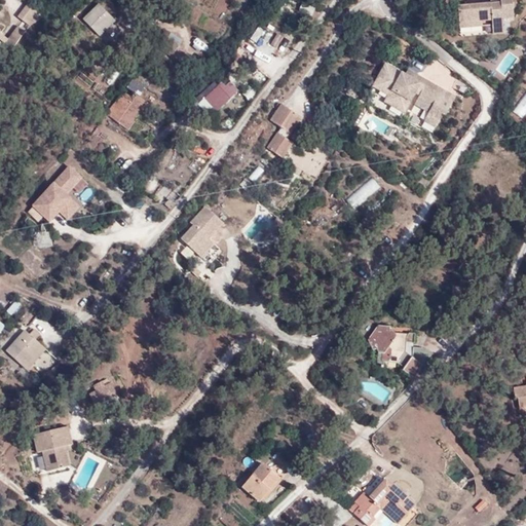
[(498,4),(492,5),(460,7),(462,31),(494,28),(495,36),(505,35),(504,21),(516,20),(513,0),(502,0),(503,4),(498,4)]
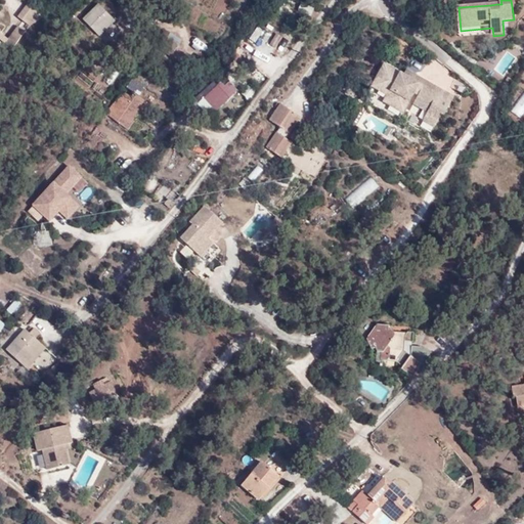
[(298,9),(310,13),(312,5),(301,1),(298,9)]
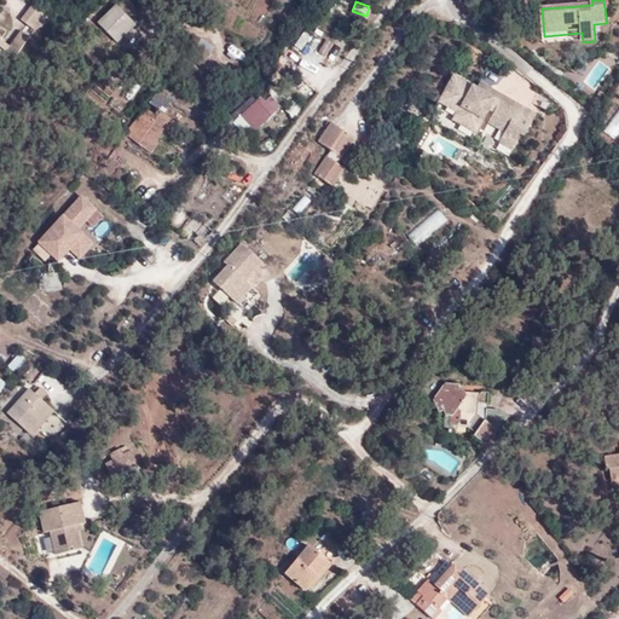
[(35,39),(51,19),(34,6),(18,25),(35,39)]
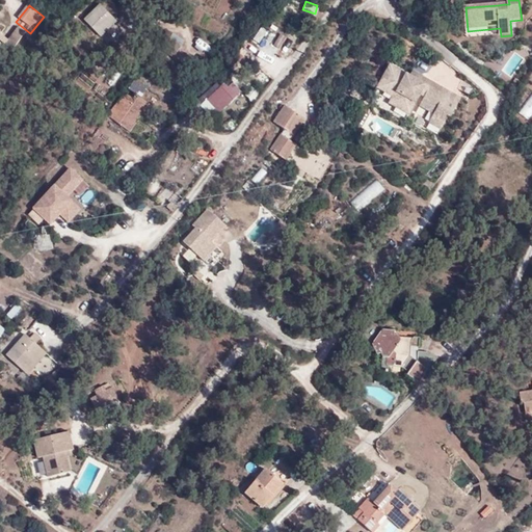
[(97,37),(113,19),(99,5),(82,24),(97,37)]
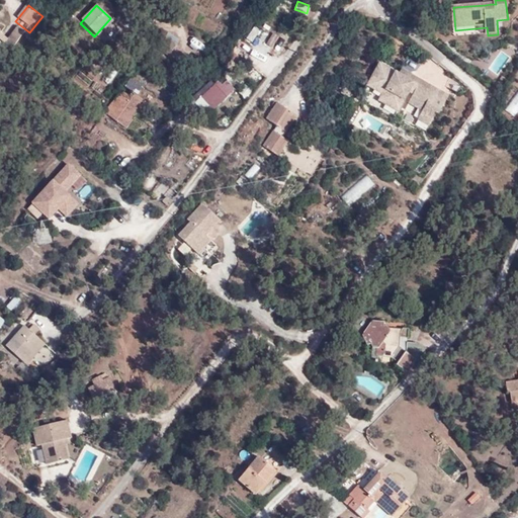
[(14,24),(7,37),(17,42),(24,28),(14,24)]
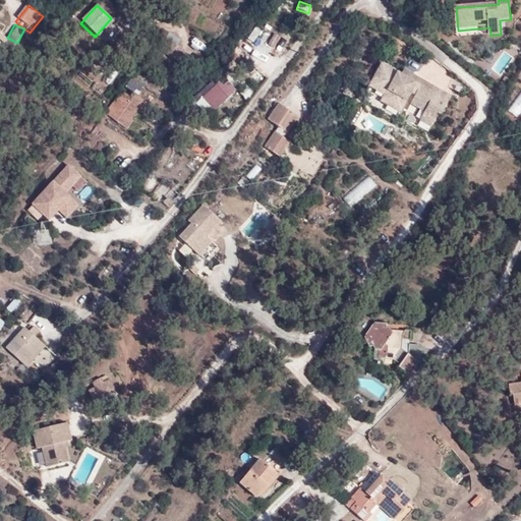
[(254,24),(245,39),(252,43),(262,29),(254,24)]
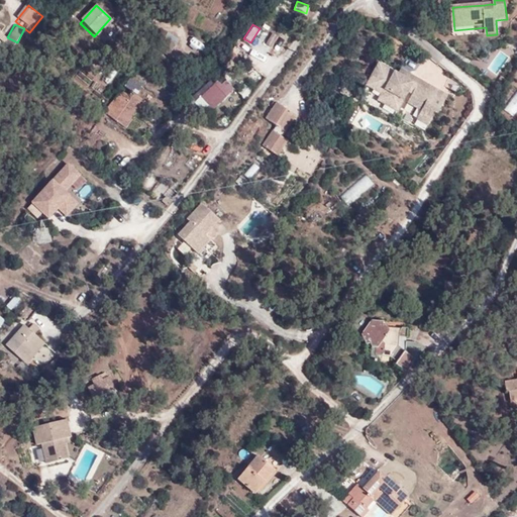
[(271,30),(265,43),(272,46),(278,33),(271,30)]
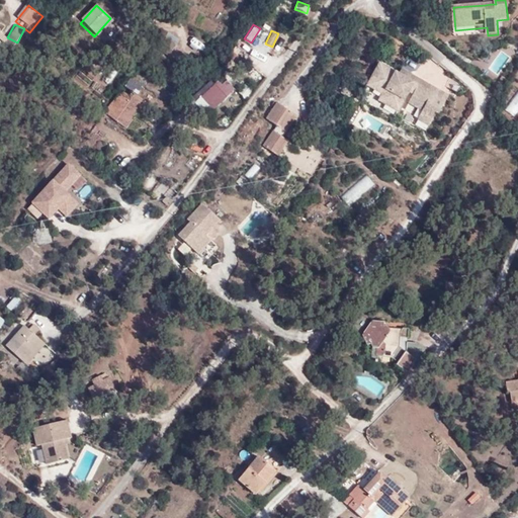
[(400,73),(380,62),(367,85),(382,94),(379,99),(399,111),(411,91),(411,92),(414,93),(409,103),(423,110),(419,119),(430,125),(437,112),(438,113),(448,96),(440,92),(441,90),(403,69),(400,73)]
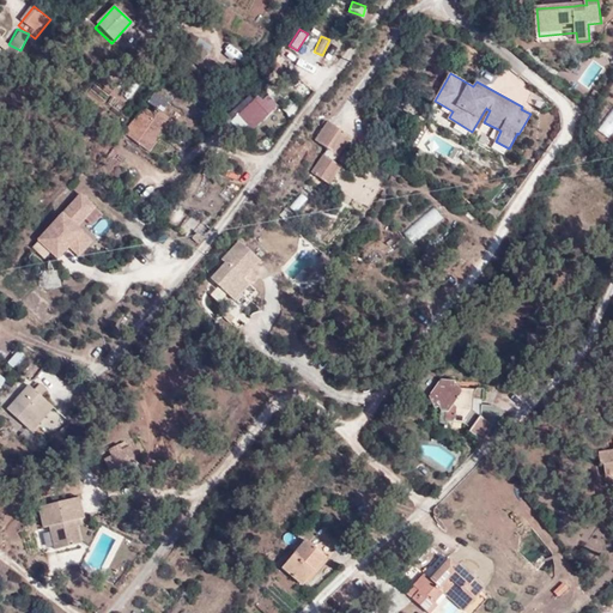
[(237,113),(254,128),(278,102),(261,87),(237,113)]
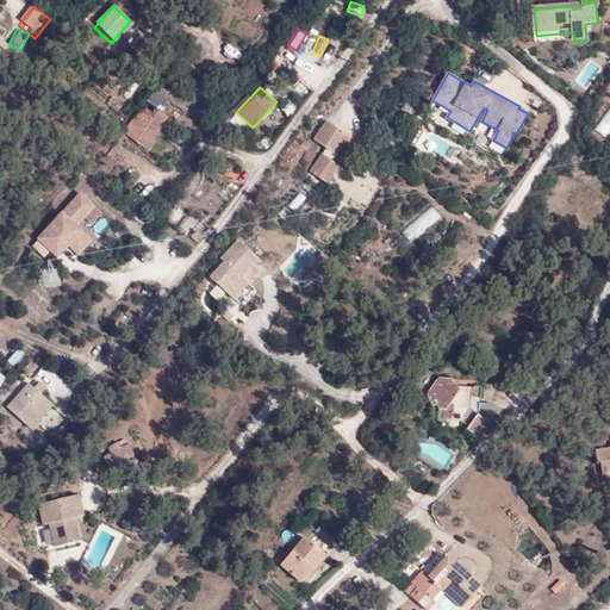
[(143,107),(124,134),(150,151),(172,122),(170,119),(156,109),(153,113),(143,107)]
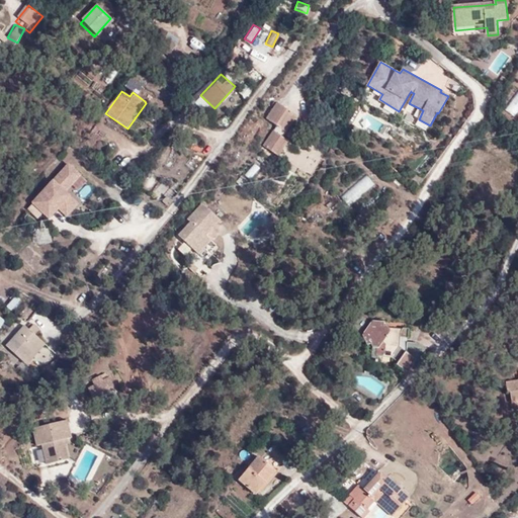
[(283,138),(297,116),(277,103),(267,119),(276,125),(263,146),(279,157),(289,142),(283,138)]
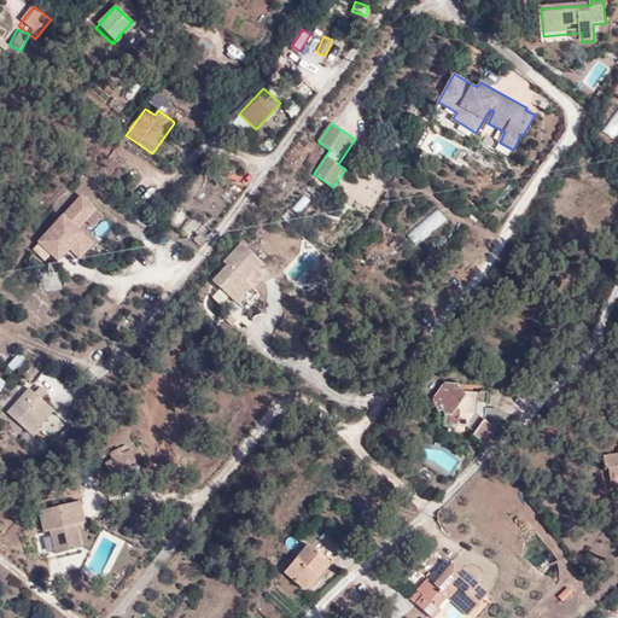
[(97,210),(81,196),(38,243),(58,261),(70,249),(80,258),(81,257),(93,244),(79,229),(97,210)]
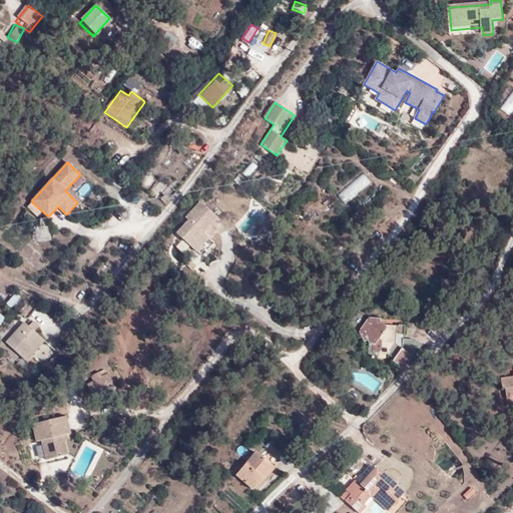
[(157,195),(168,187),(162,179),(151,187),(157,195)]
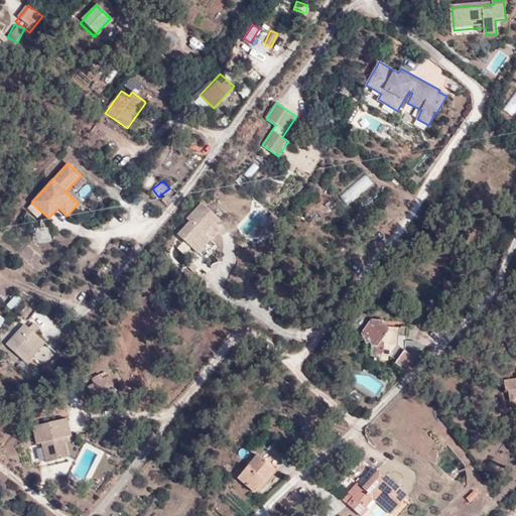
[(135,206),(147,215),(153,207),(141,198),(135,206)]
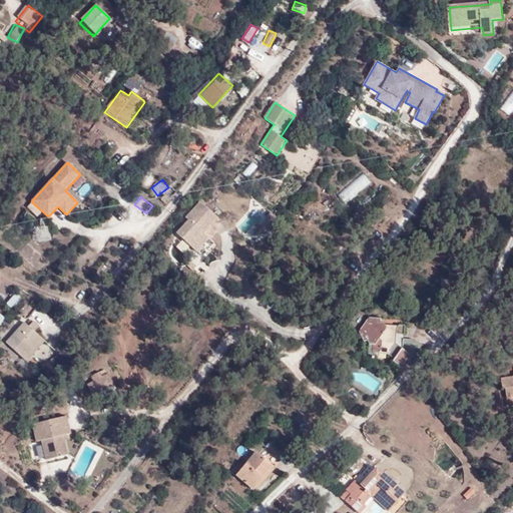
[(218,217),(200,202),(187,216),(190,218),(177,233),(197,252),(209,238),(203,233),(218,217)]
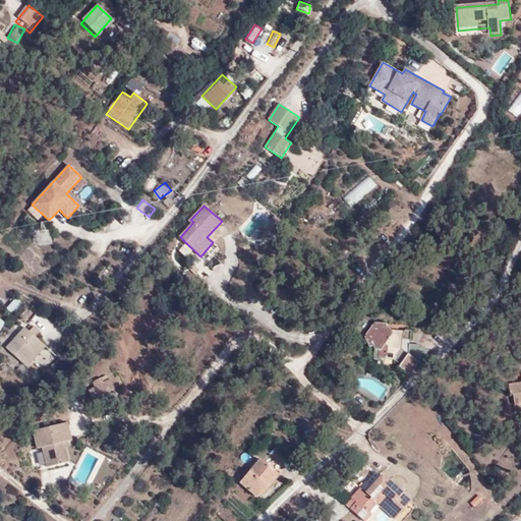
[(446,257),(441,266),(449,271),(454,263),(446,257)]
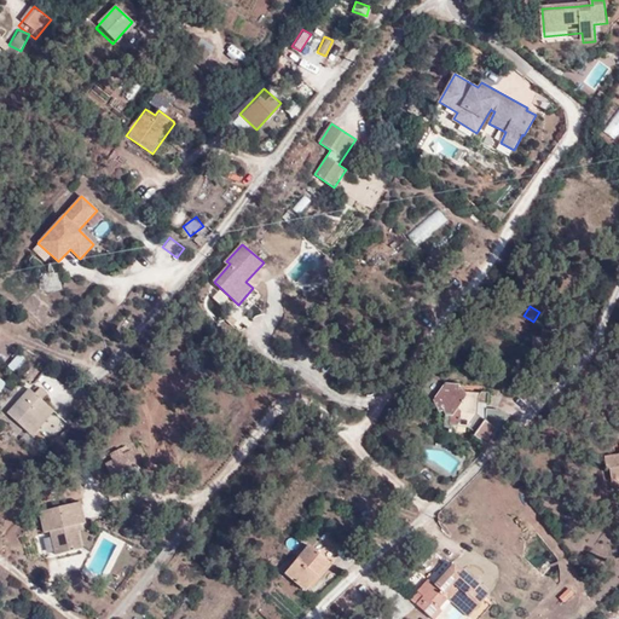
[(5,360),(10,370),(27,363),(23,353),(5,360)]
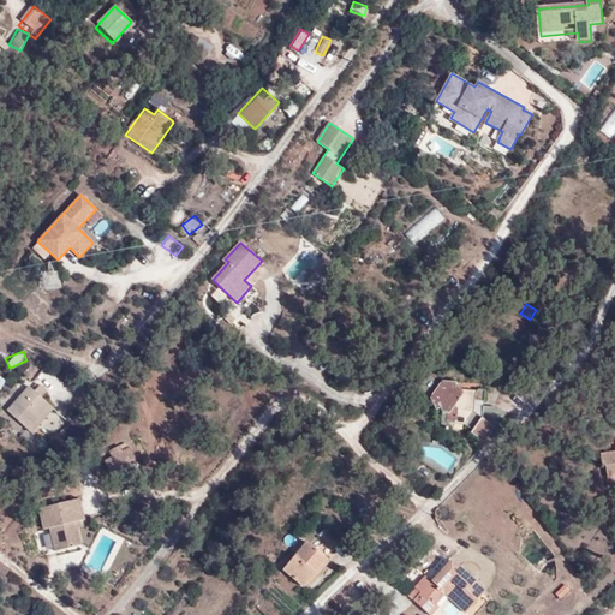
[(36,382),(52,389),(58,377),(42,369),(36,382)]
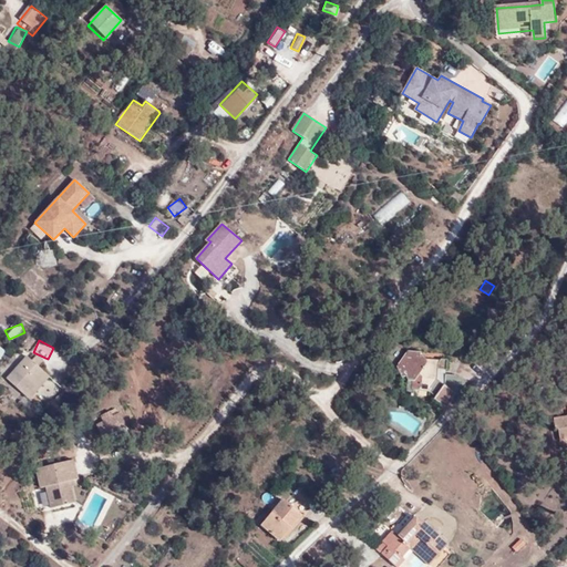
[(435,398),(434,400),(442,405),(445,402),(465,381),(459,375),(446,374),(449,359),(441,359),(441,360),(428,359),(428,357),(421,357),(422,352),(409,351),(397,367),(403,380),(406,379),(408,382),(415,381),(419,377),(422,379),(421,387),(418,392),(429,393),(435,398)]
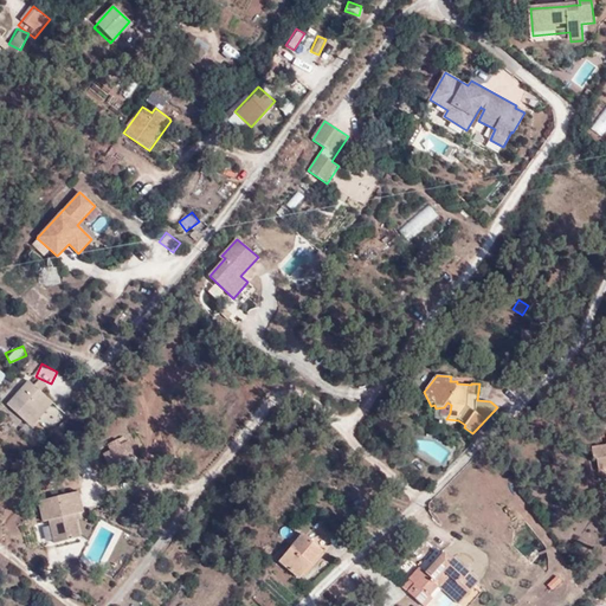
[(30,380),(8,405),(27,424),(49,398),(43,392),(34,386),(30,380)]
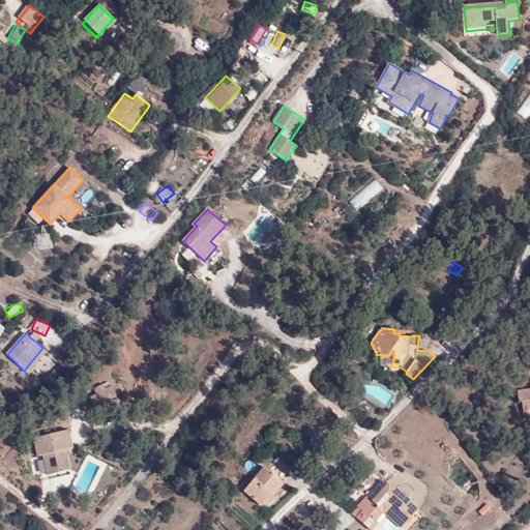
[(41,339),(35,332),(30,337),(37,343),(41,339)]
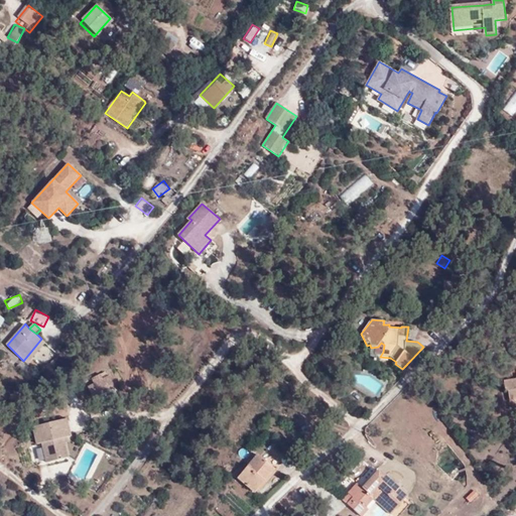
[(46,343),(41,339),(23,361),(27,364),(46,343)]
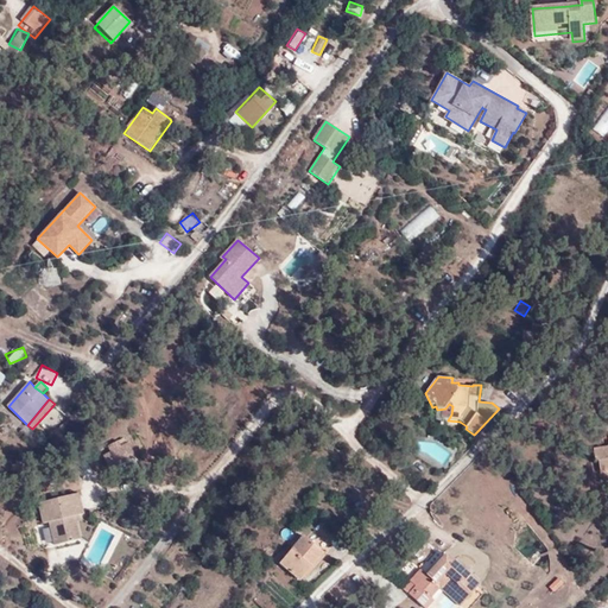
[(492,423),(501,410),(499,409),(477,431),(481,436),(491,423),(492,423)]
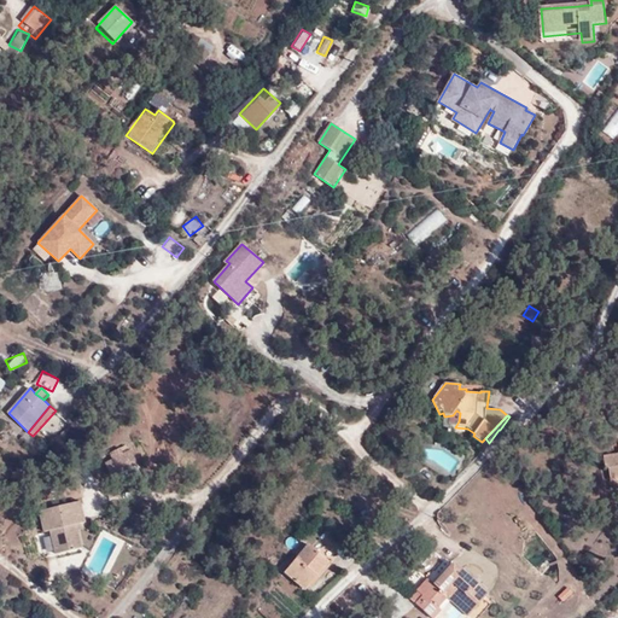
[(105,464),(112,478),(138,465),(132,450),(123,455),(121,449),(110,455),(112,460),(105,464)]
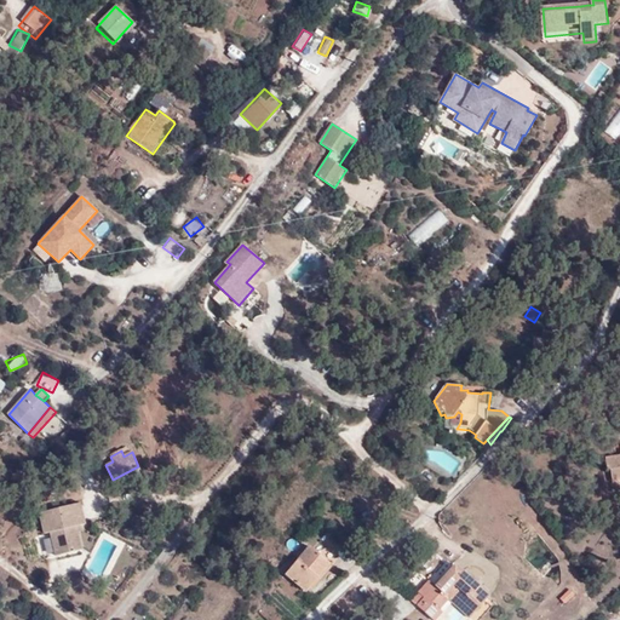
[(619,482),(619,455),(606,458),(608,470),(612,470),(614,483),(619,482)]
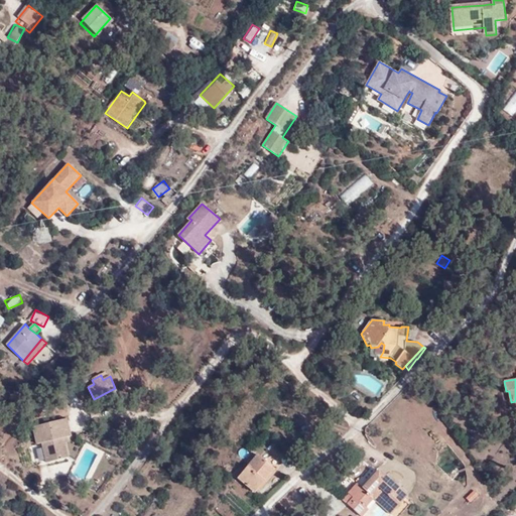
[(65,438),(72,436),(68,419),(33,428),(37,445),(42,443),(47,464),(70,458),(65,438)]
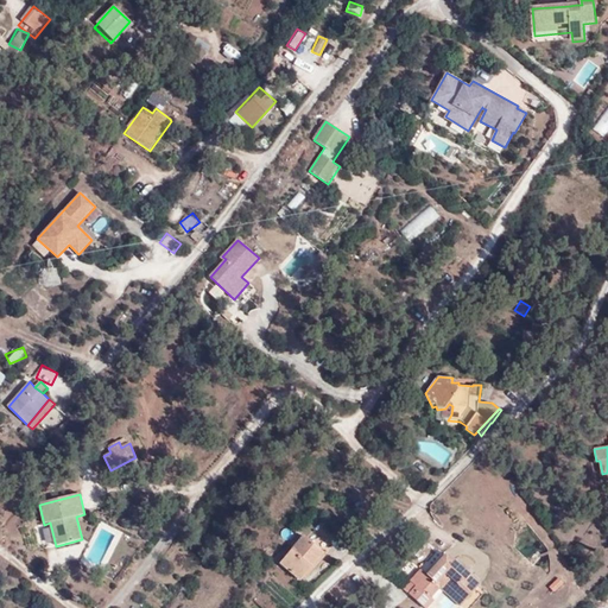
[(280,564),(301,582),(325,553),(304,536),(280,564)]
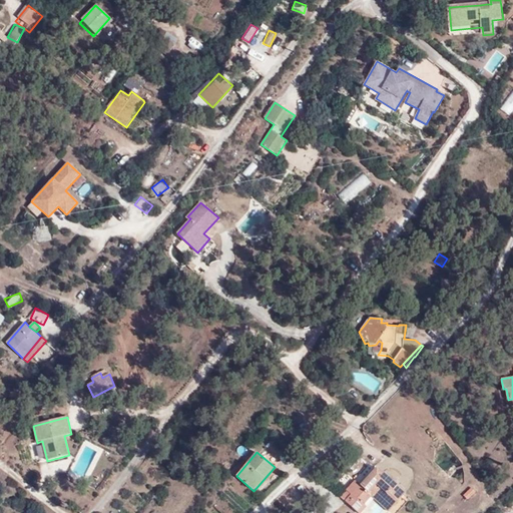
[(362,502),(373,490),(393,509),(406,494),(378,468),(361,486),(356,481),(347,491),(352,495),(346,501),(358,512),(362,512),(367,507),(365,505),(362,502)]
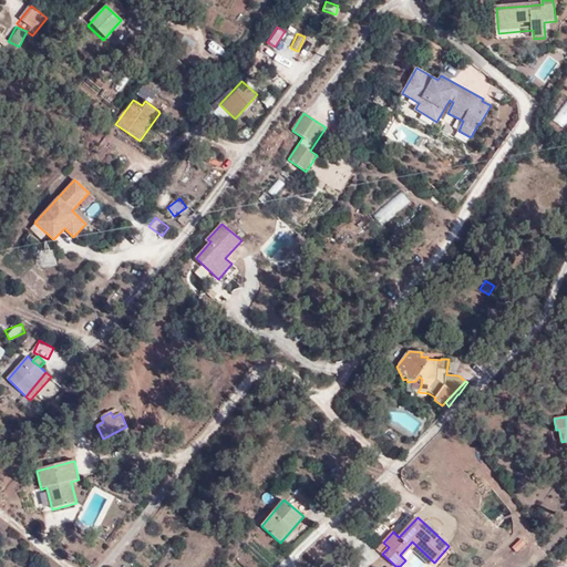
[(412,549),(431,566),(434,563),(412,542),(400,555),(403,558),(412,549)]
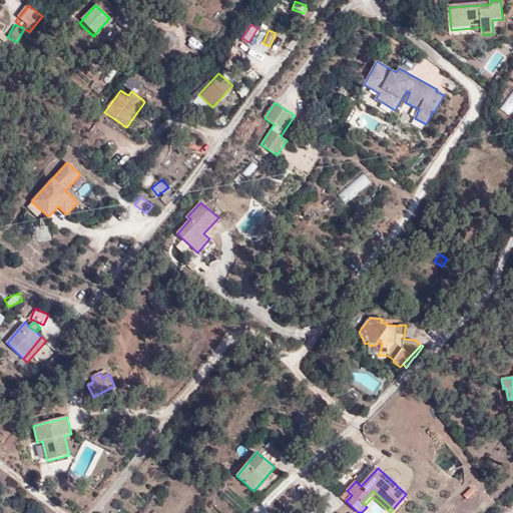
[(347,491),(342,497),(346,501),(352,495),(347,491)]
